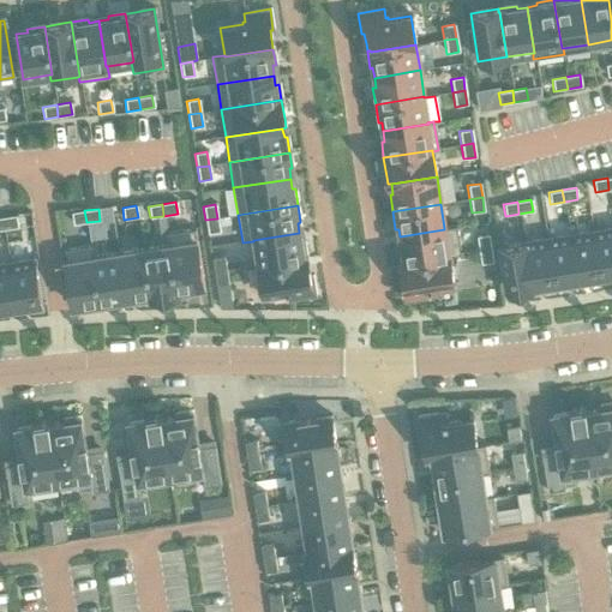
[(84,210),(71,213),(72,225),(87,222),(84,210)]
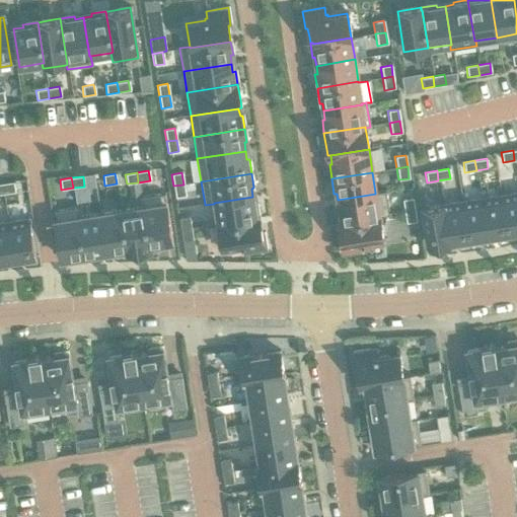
[(1,183),(3,194),(14,192),(13,181),(1,183)]
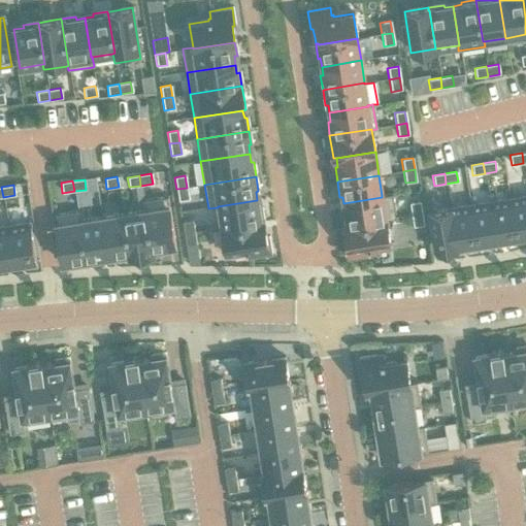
[(187,188),(176,189),(178,201),(189,199),(187,188)]
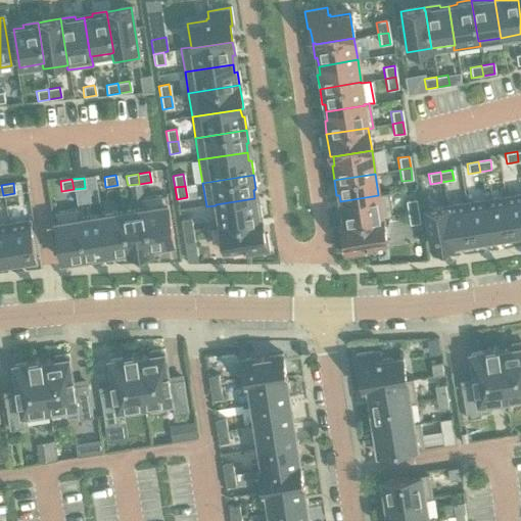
[(342,211),(339,212),(341,225),(382,219),(382,218),(391,217),(388,193),(388,192),(378,194),(378,195),(340,201),(342,211)]
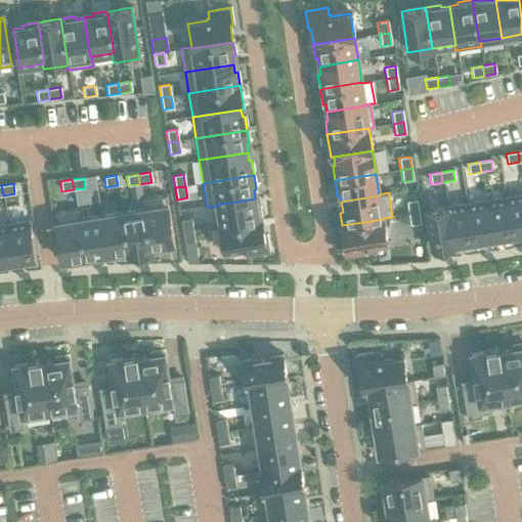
[(163,246),(173,245),(165,196),(141,200),(142,210),(143,209),(150,251),(164,249),(163,246)]
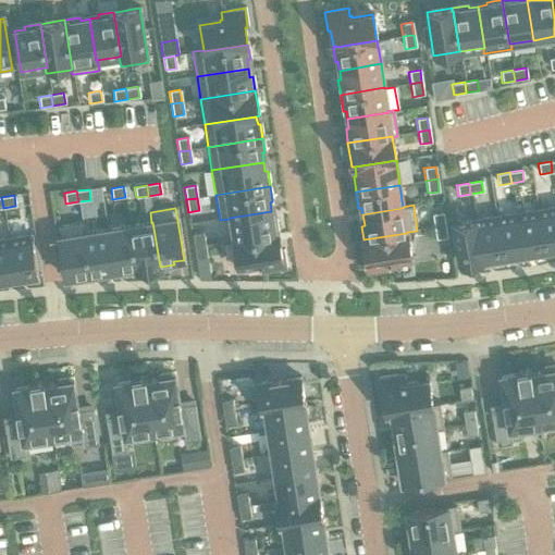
[(554,208),(537,211),(543,250),(554,248),(554,208)]
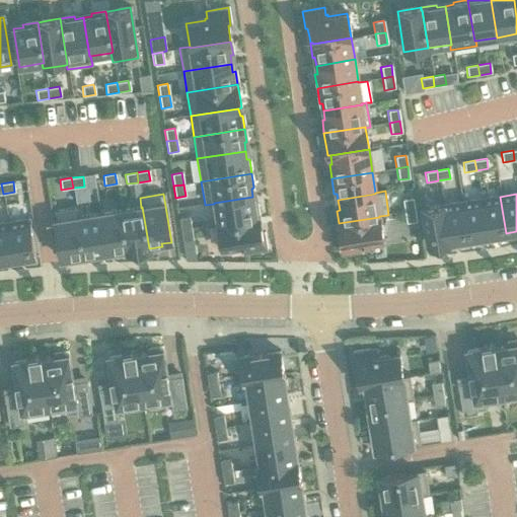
[(252,197),(214,203),(214,204),(217,224),(259,217),(256,205),(253,205),(252,197)]
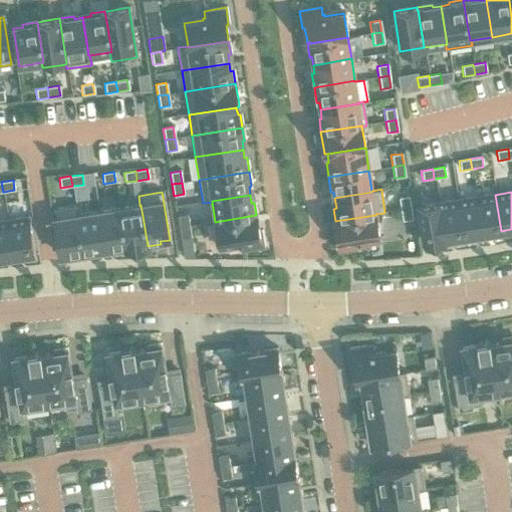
[(476,198),(482,234),(501,231),(495,195),(476,198)]
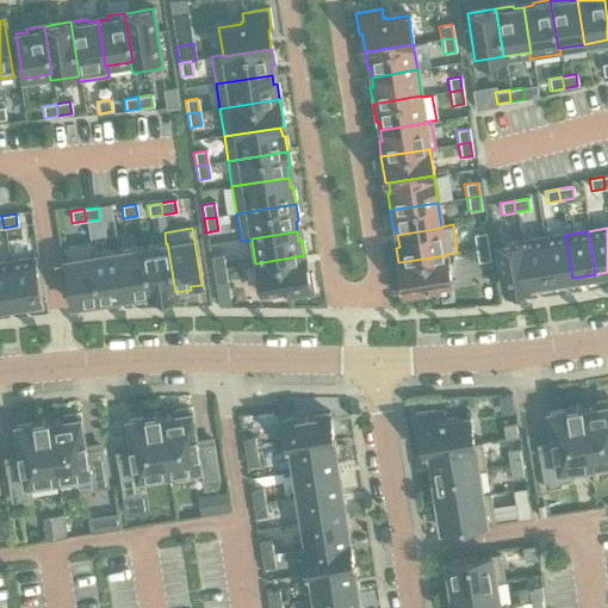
[(472,235),(475,249),(486,247),(484,233),(472,235)]
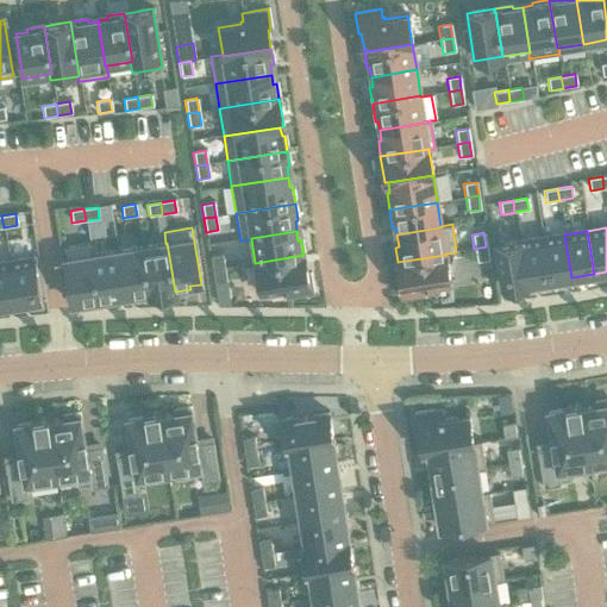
[(564,235),(542,238),(549,281),(571,277),(564,235)]
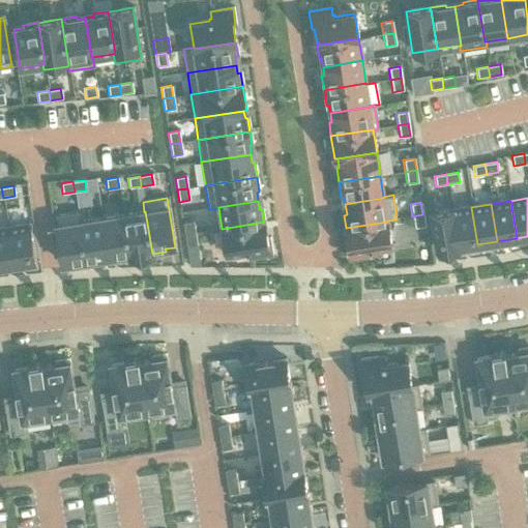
[(451,210),(458,247),(477,244),(471,207),(451,210)]
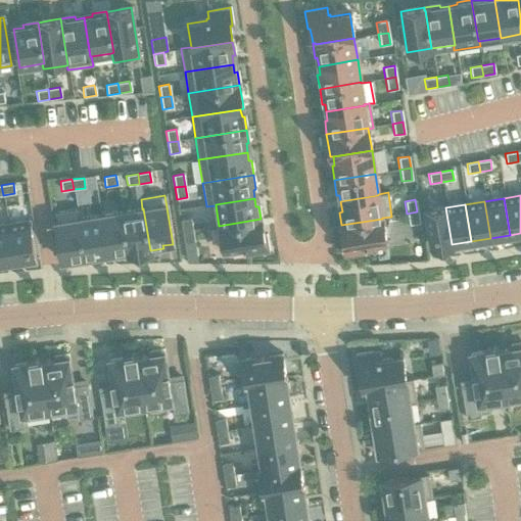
[(445,207),(426,210),(431,247),(452,244),(445,207)]
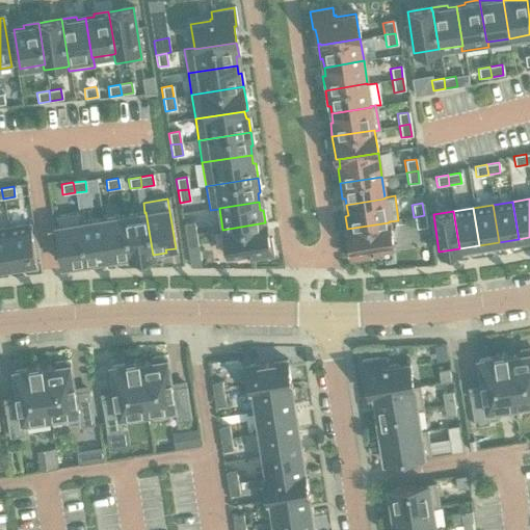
[(146,212),(144,213),(124,216),(130,258),(153,255),(146,212)]
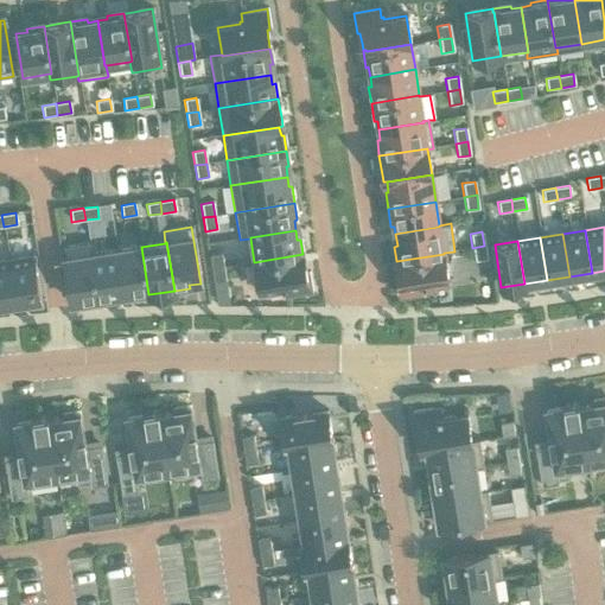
[(90,254),(93,254),(90,243),(62,247),(71,304),(82,301),(83,305),(99,303),(90,254)]
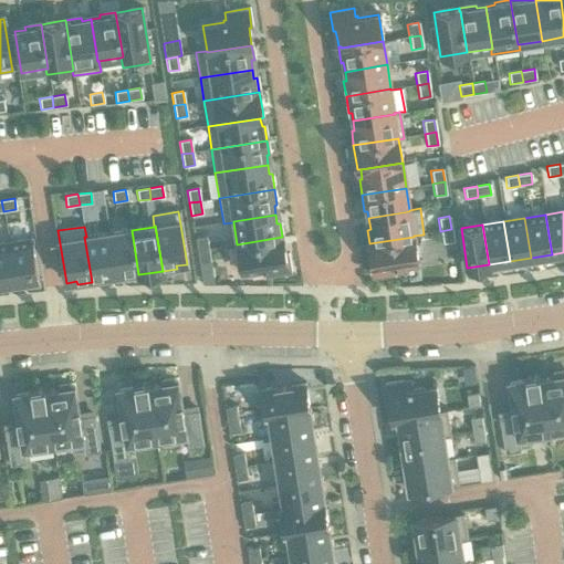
[(453,241),(451,229),(440,231),(442,243),(453,241)]
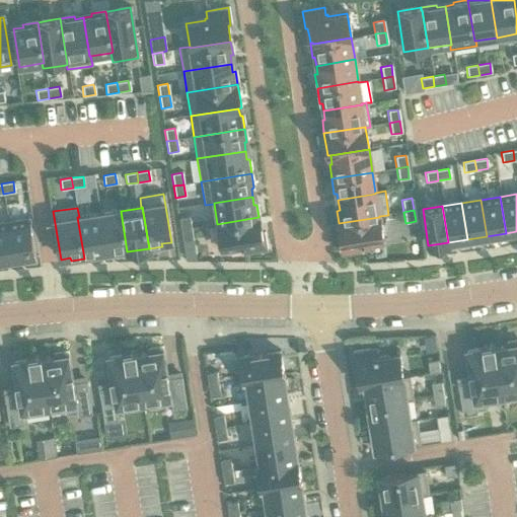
[(114,251),(114,253),(127,251),(121,211),(99,214),(105,252),(114,251)]
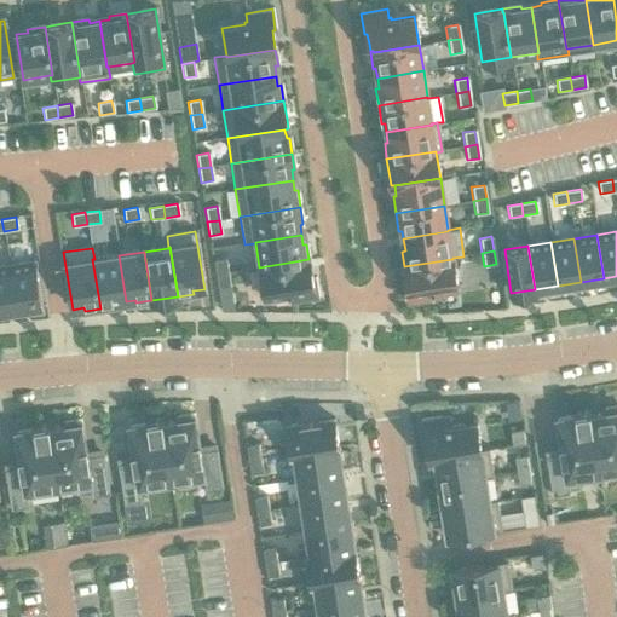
[(126,301),(119,255),(94,259),(92,259),(101,309),(116,306),(115,303),(126,301)]
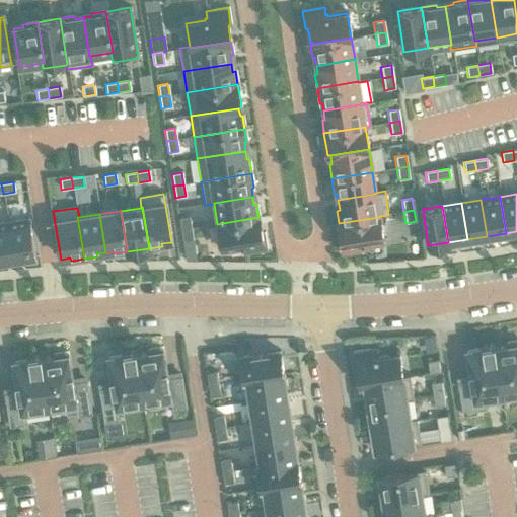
[(189,217),(178,218),(180,230),(191,228),(189,217)]
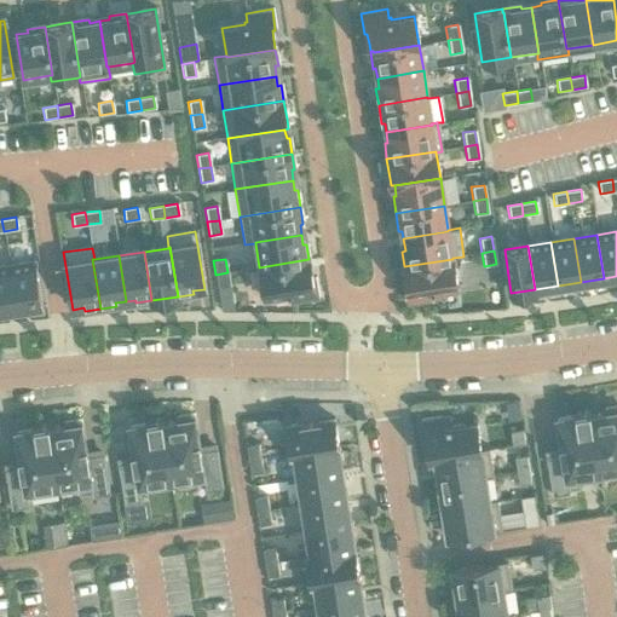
[(309,259),(259,267),(264,297),(287,293),(288,295),(289,294),(292,304),(318,299),(315,278),(311,278),(310,269),(309,261),(309,259)]
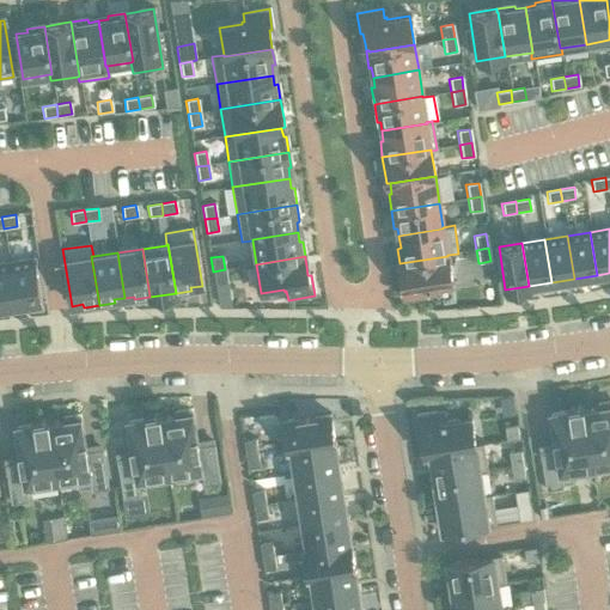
[(402,281),(398,281),(402,302),(428,298),(427,288),(429,288),(428,286),(452,282),(447,256),(400,263),(400,266),(401,273),(402,281)]
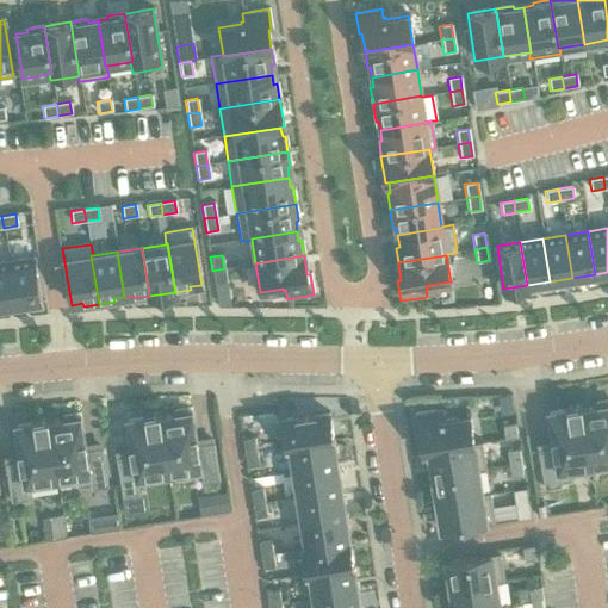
[(32,258),(10,262),(17,305),(39,302),(32,258)]
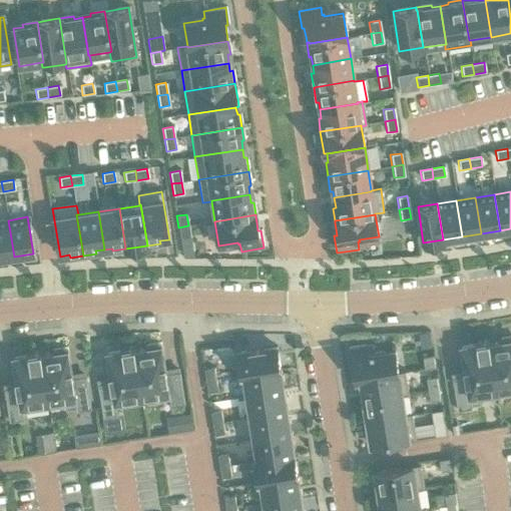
[(8,220),(0,221),(0,259),(14,257),(8,220)]
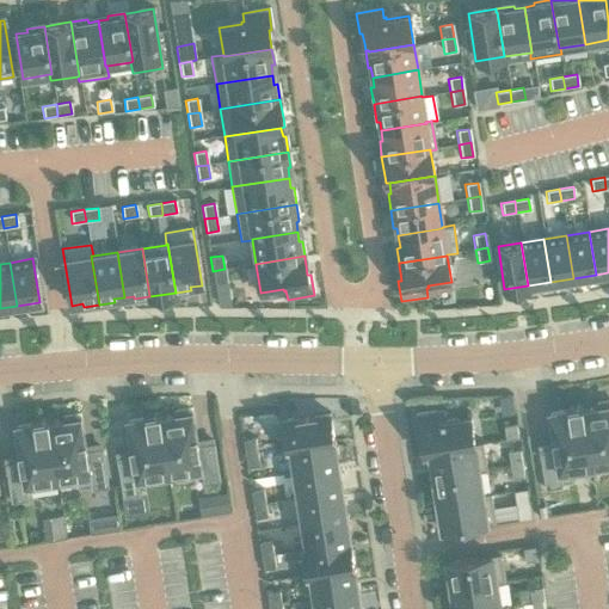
[(215,284),(227,283),(225,269),(213,271),(215,284)]
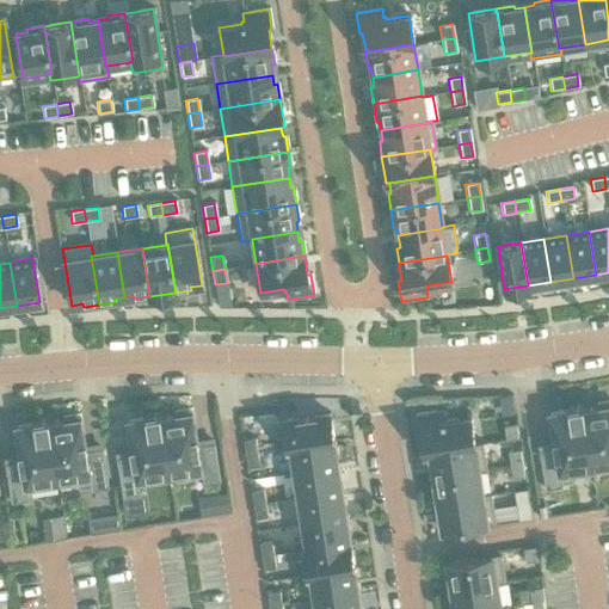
[(608,401),(595,404),(596,408),(582,411),(591,467),(608,463),(608,401)]
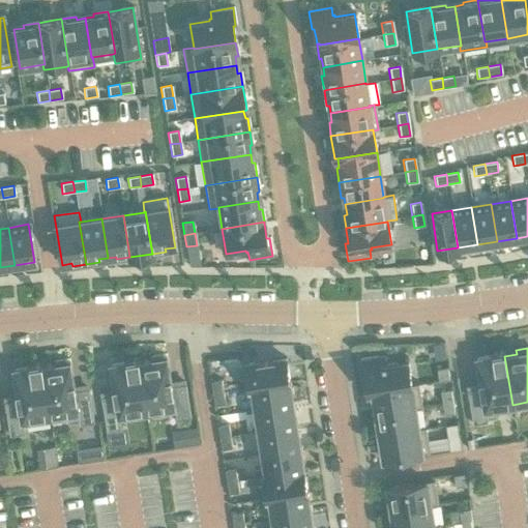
[(504,356),(503,352),(491,354),(492,356),(475,359),(479,381),(478,381),(479,389),(466,391),(471,424),(487,422),(486,419),(497,418),(495,408),(512,405),(504,356)]
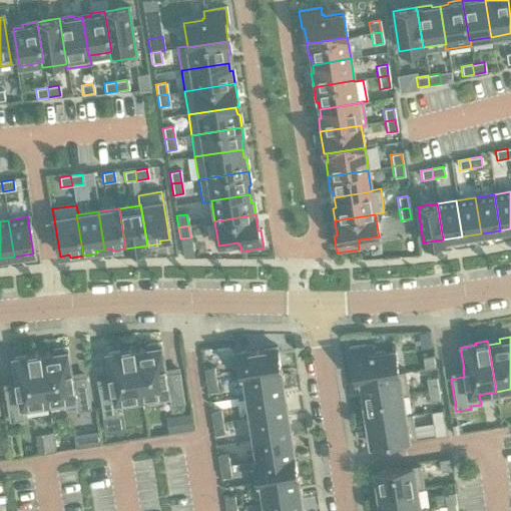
[(133,349),(142,401),(167,397),(169,408),(183,405),(178,373),(165,375),(161,345),(160,345),(159,343),(144,345),(144,348),(133,349)]
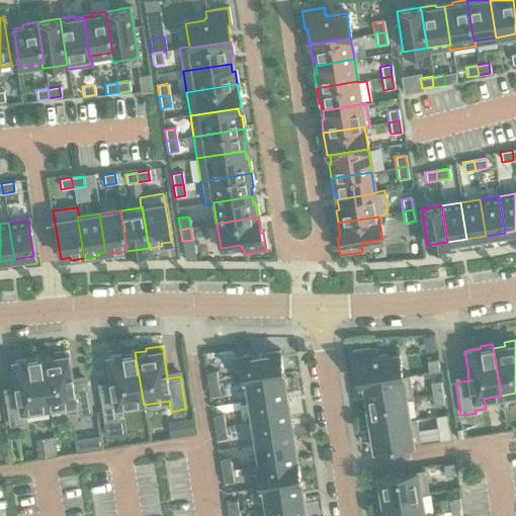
[(359,382),(401,376),(398,353),(374,357),(373,348),(351,351),(353,367),(355,367),(357,376),(358,376),(359,382)]
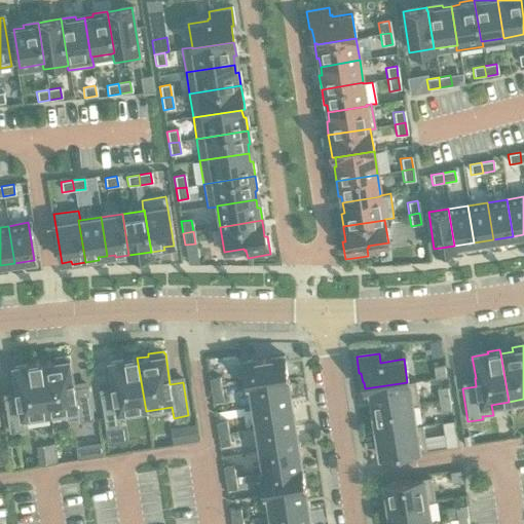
[(146,411),(137,358),(137,356),(124,358),(124,360),(107,362),(112,394),(99,396),(104,428),(119,426),(117,415),(146,411)]
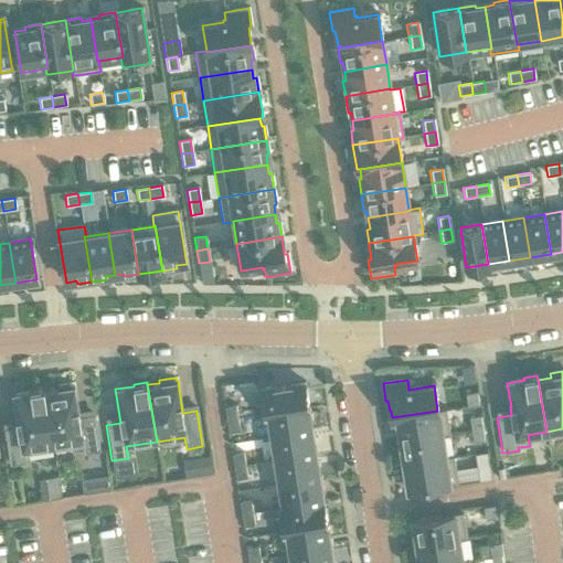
[(274,388),(261,389),(265,414),(265,415),(267,415),(267,414),(307,409),(304,382),(290,384),(274,386),(274,388)]
